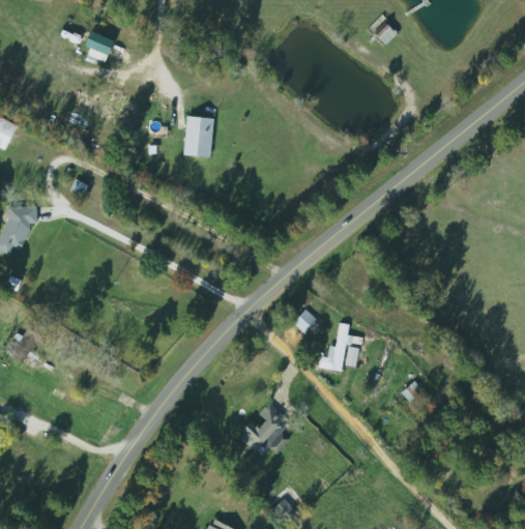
[(101,58),(107,46),(101,43),(96,56),(101,58)]
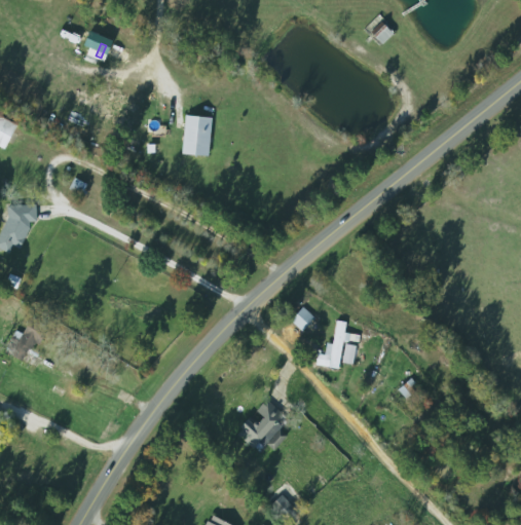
[(26,247),(25,221),(36,221),(36,203),(3,204),(4,251),(11,251),(11,247),(26,247)]
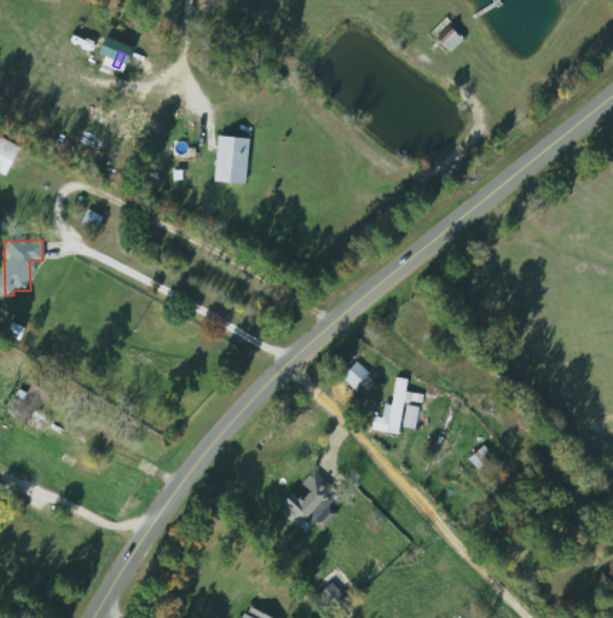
[(342,376),(356,388),(370,374),(357,361),(342,376)]
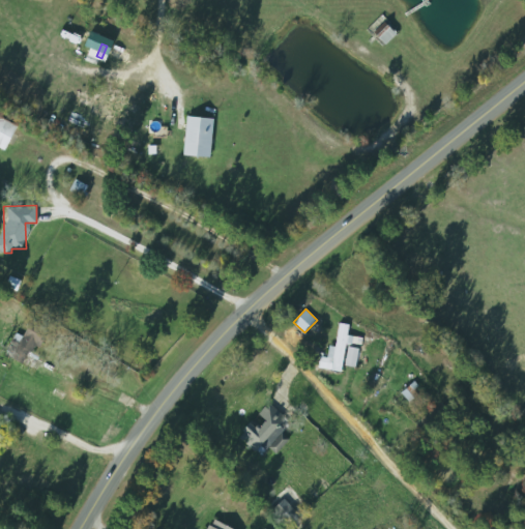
[(327,369),(341,372),(350,324),(339,322),(333,345),(332,345),(327,369)]
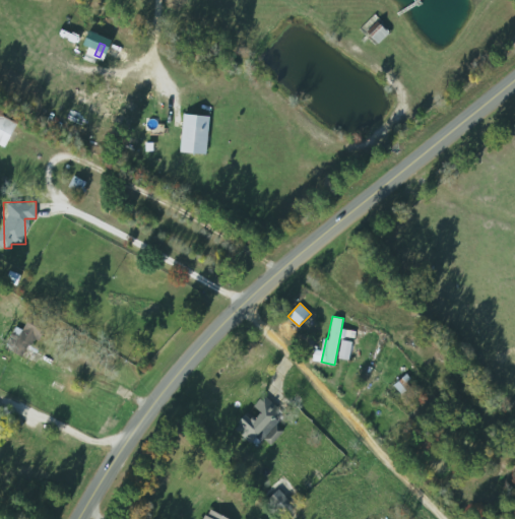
[(33,363),(41,351),(30,344),(21,355),(33,363)]
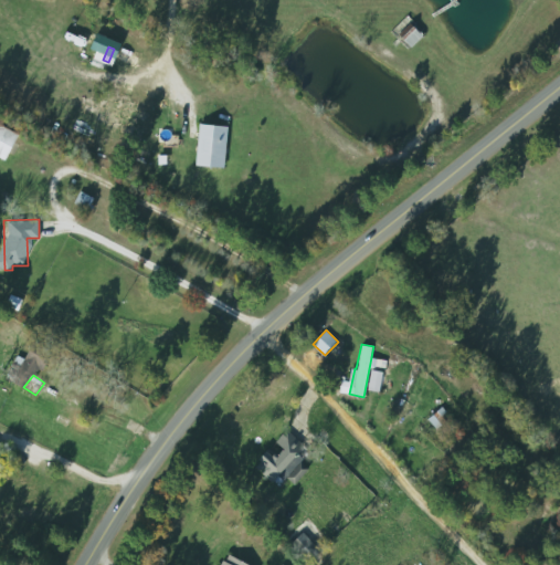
[(272,482),(277,477),(289,488),(309,467),(295,452),(302,446),(287,431),(262,457),(259,452),(251,460),(272,482)]
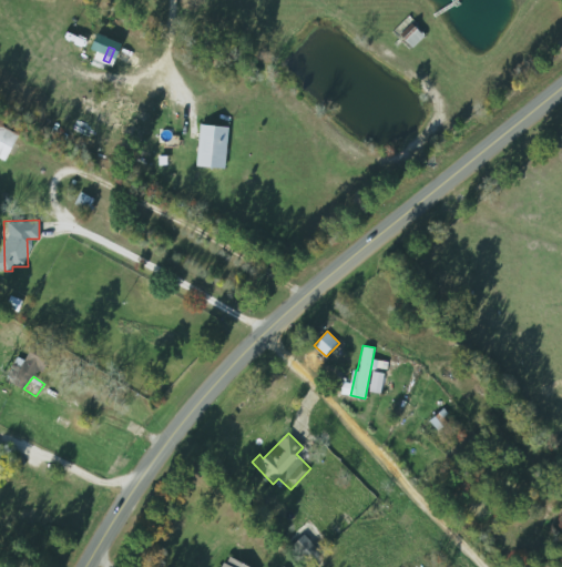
[(249,566),(225,556),(220,566),(249,566)]
